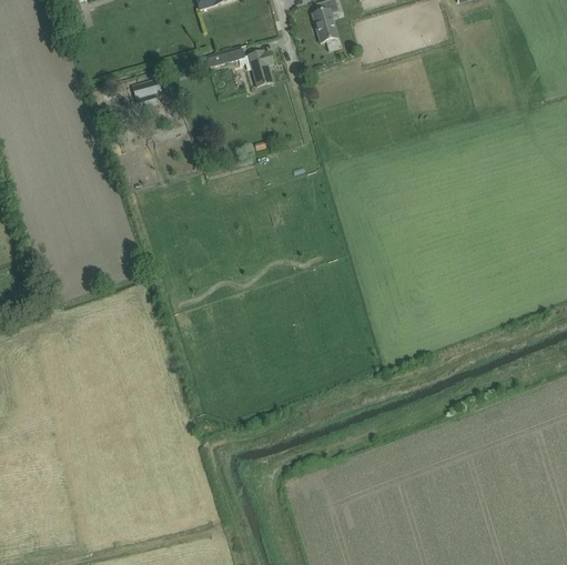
[(195,0),(199,9),(229,0),(195,0)]
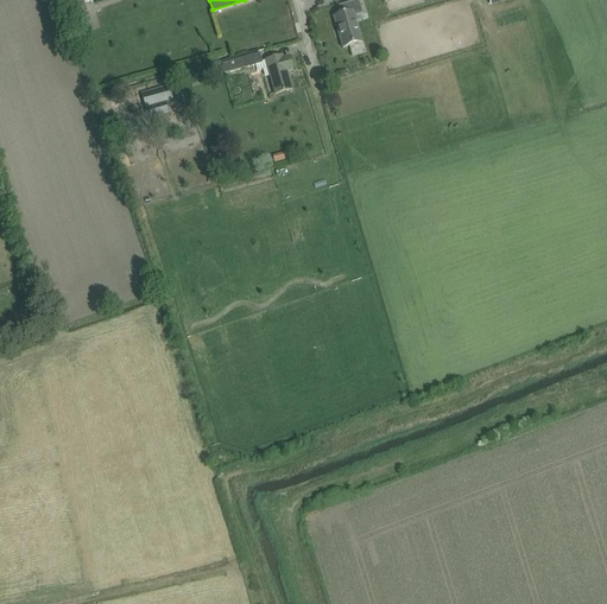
[(361,11),(359,0),(347,0),(336,4),(340,12),(333,14),(342,45),(360,39),(352,13),(361,11)]
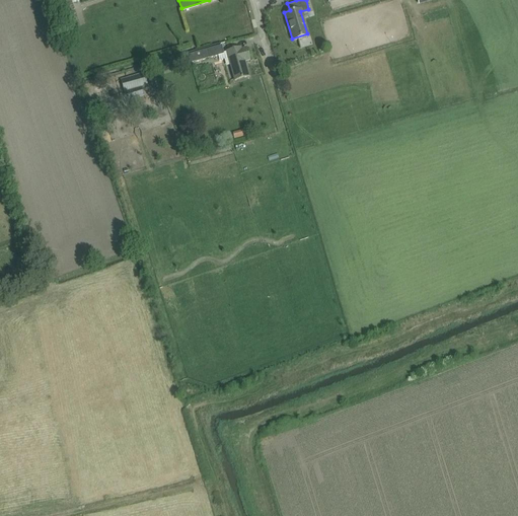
[(205,48),(189,52),(191,61),(208,56),(217,53),(223,52),(222,51),(220,43),(205,48)]
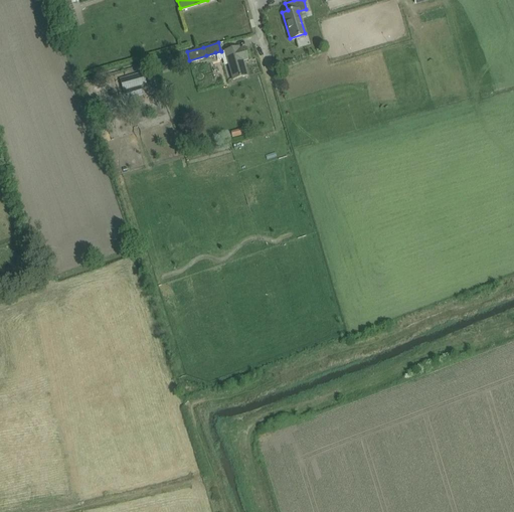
[(221,51),(215,52),(216,57),(225,55),(231,77),(236,76),(246,73),(243,63),(240,64),(238,59),(246,57),(243,45),(238,46),(238,45),(228,47),(223,49),(220,50),(221,51)]
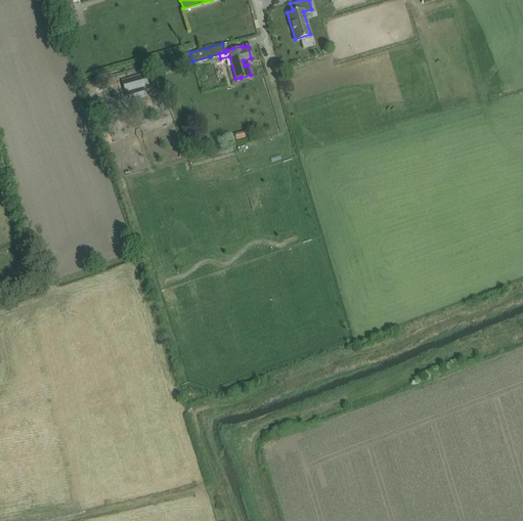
[(138,73),(121,78),(124,91),(141,86),(138,73)]
